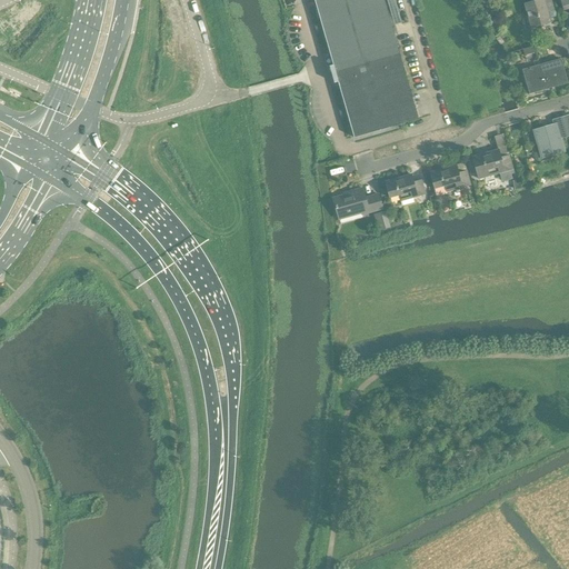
[(332,61),(397,43),(383,0),(316,0),(315,0),(315,1),(332,61)]
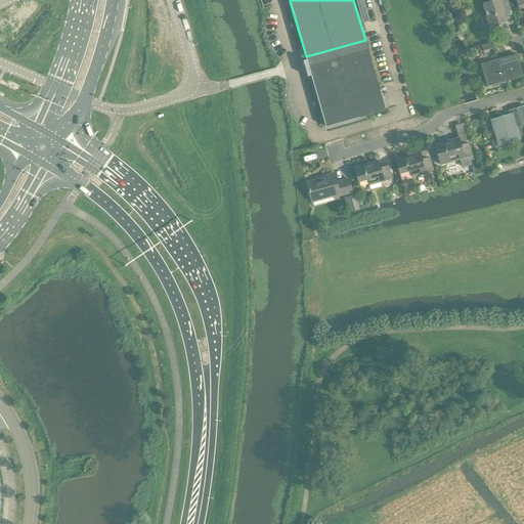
[(507,0),(496,0),(483,4),(489,26),(507,20),(505,10),(510,9),(507,0)]
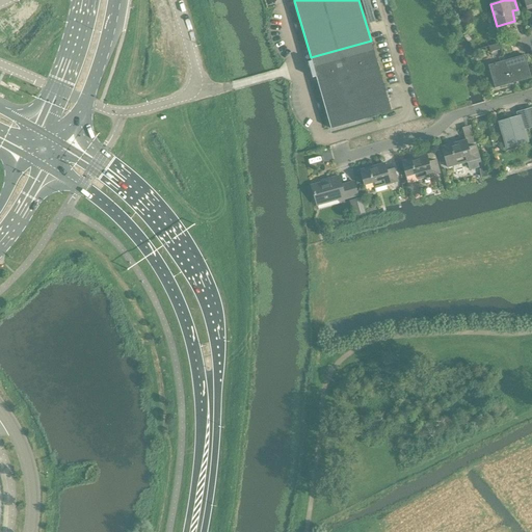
[(315,78),(316,78),(331,129),(392,111),(371,41),(311,57),(314,69),(313,70),(315,78)]
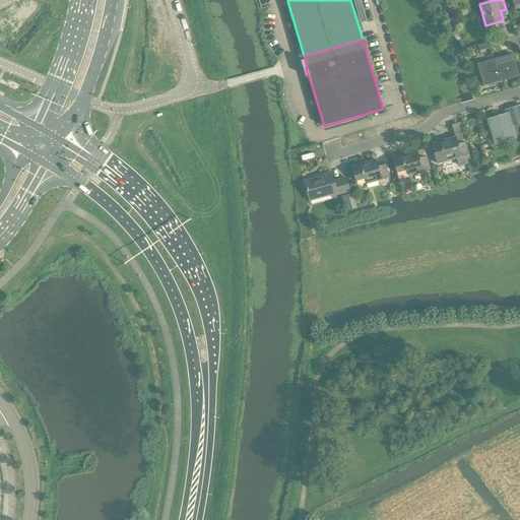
[(477,45),(479,51),(492,48),(490,42),(477,45)]
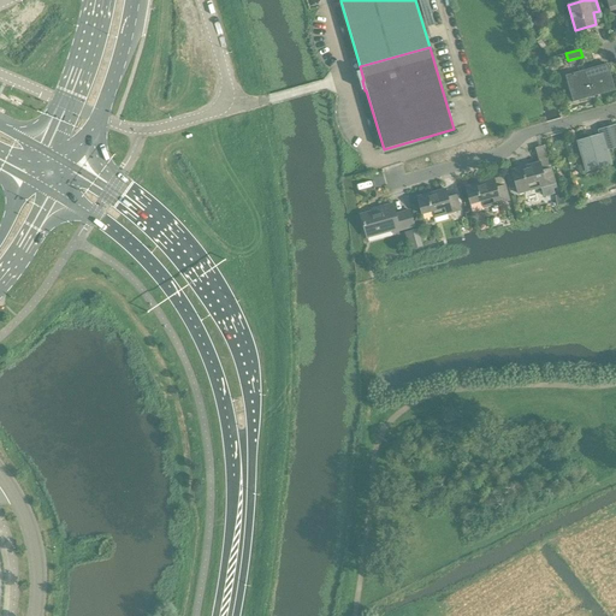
[(566,76),(573,102),(615,90),(608,64),(566,76)]
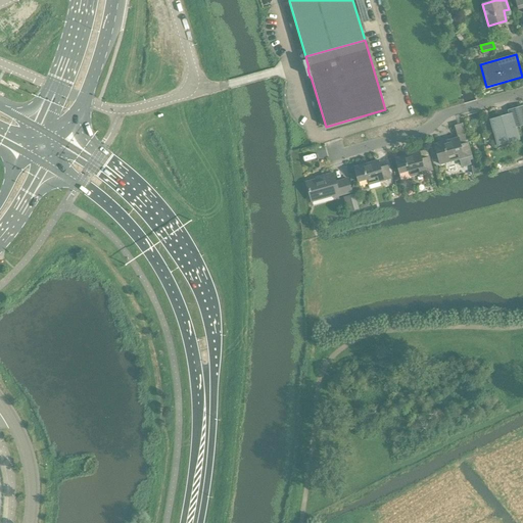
[(514,126),(521,124),(517,109),(510,111),(511,115),(491,122),(498,144),(518,139),(514,126)]
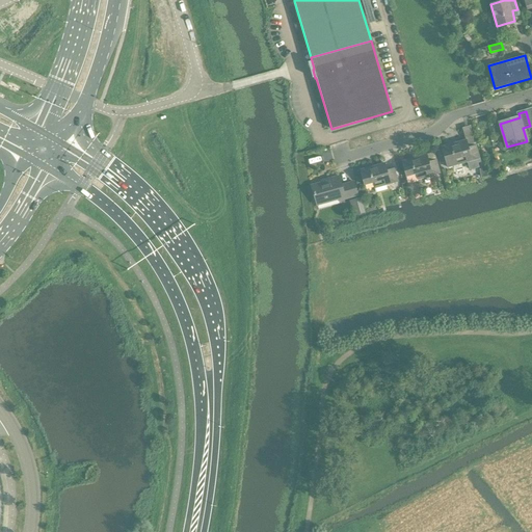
[(466,140),(442,147),(448,167),(462,163),(467,162),(479,158),(476,145),(469,148),(466,140)]
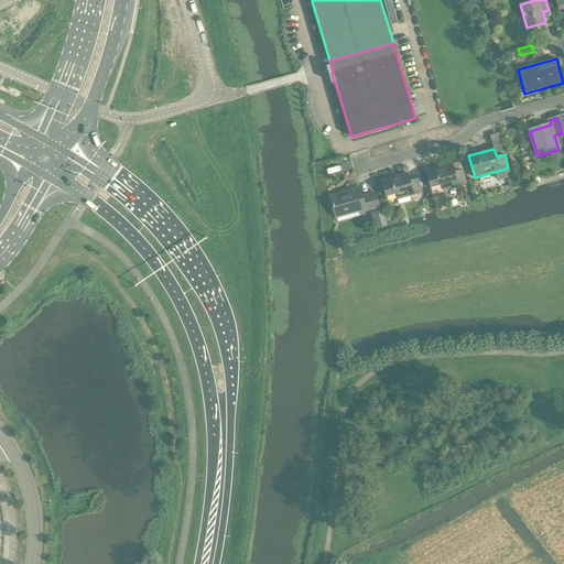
[(426,171),(431,187),(433,194),(449,190),(448,188),(466,184),(463,170),(454,172),(452,164),(426,171)]
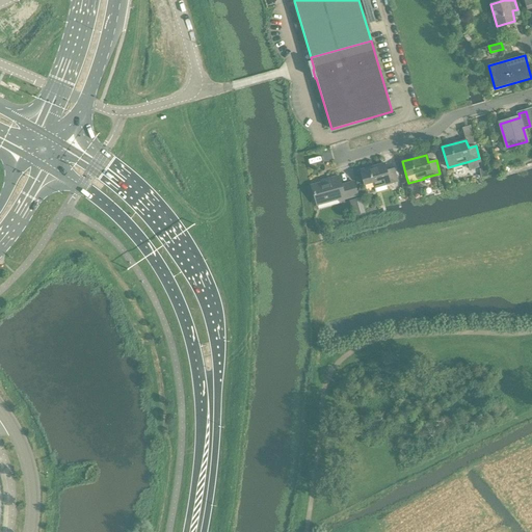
[(365,185),(374,183),(376,192),(387,189),(386,185),(398,182),(394,168),(387,170),(384,163),(361,170),(365,185)]
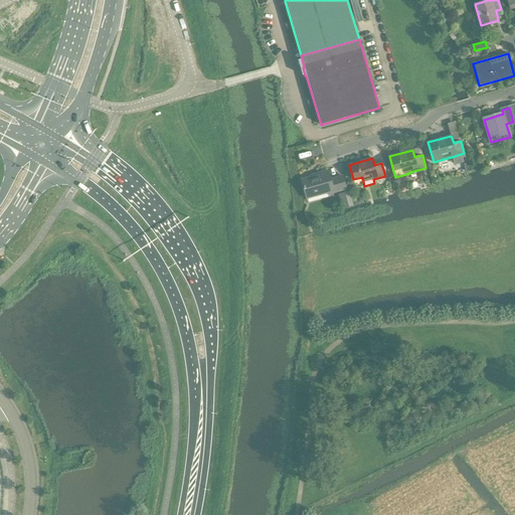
[(330,180),(328,171),(317,174),(318,175),(302,180),(304,189),(305,189),(307,197),(327,191),(328,194),(346,189),(342,176),(330,180)]
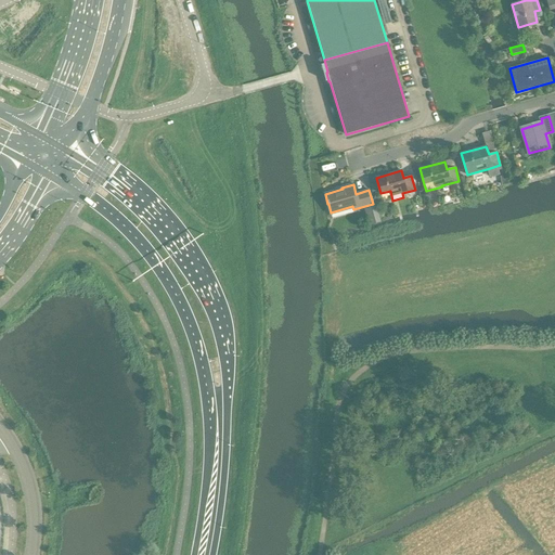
[(364,209),(369,226),(372,224),(381,222),(381,221),(376,206),(364,209)]
